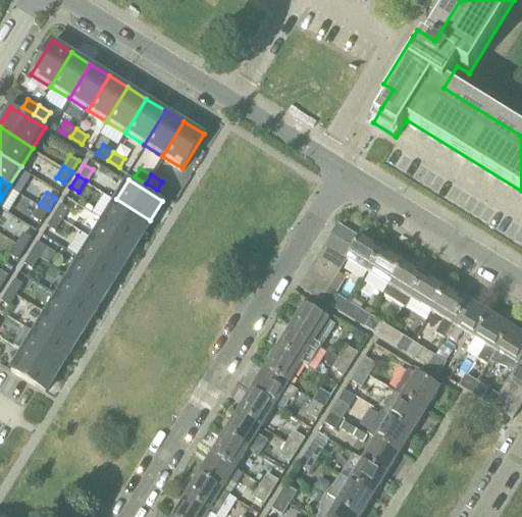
[(139,239),(150,220),(116,199),(104,218),(139,239)]
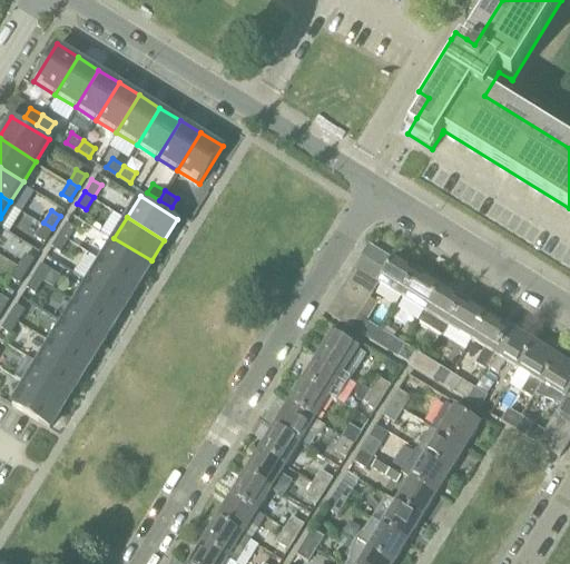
[(59,233),(68,238),(76,226),(67,220),(59,233)]
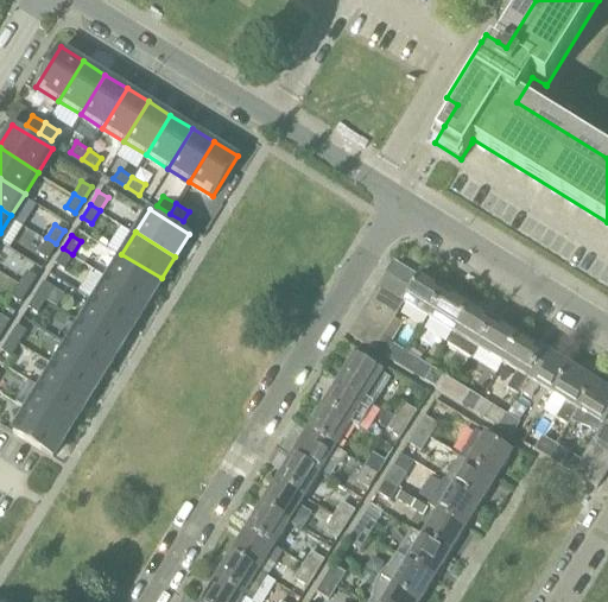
[(56,244),(46,238),(38,249),(49,257),(56,244)]
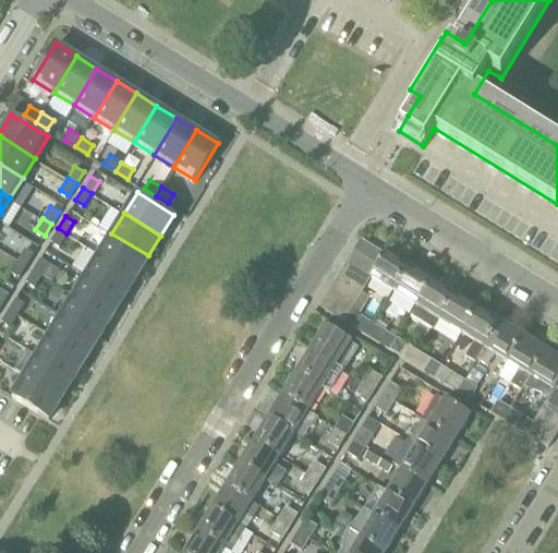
[(58,228),(50,239),(60,244),(67,233),(58,228)]
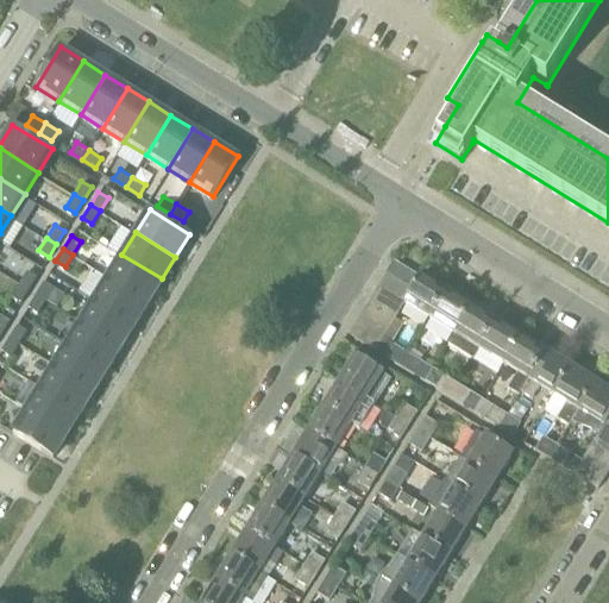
[(162,278),(121,255),(108,276),(149,301),(162,278)]
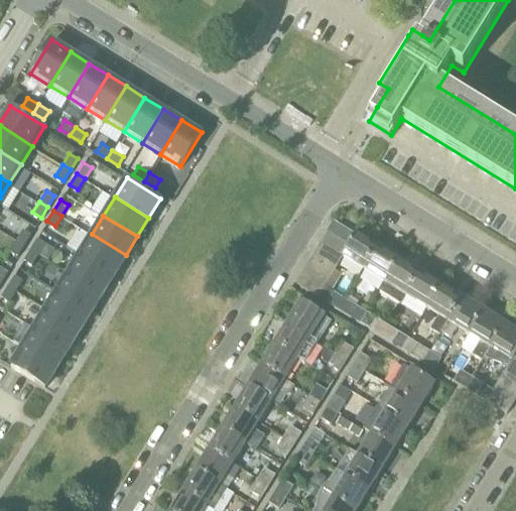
[(24,244),(31,233),(23,228),(16,238),(24,244)]
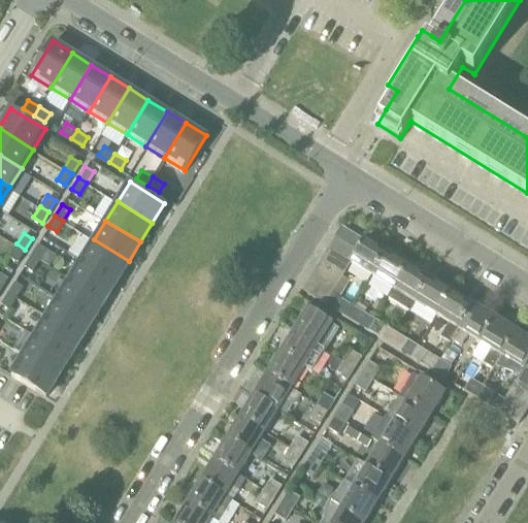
[(351,260),(358,249),(335,235),(328,247),(351,260)]
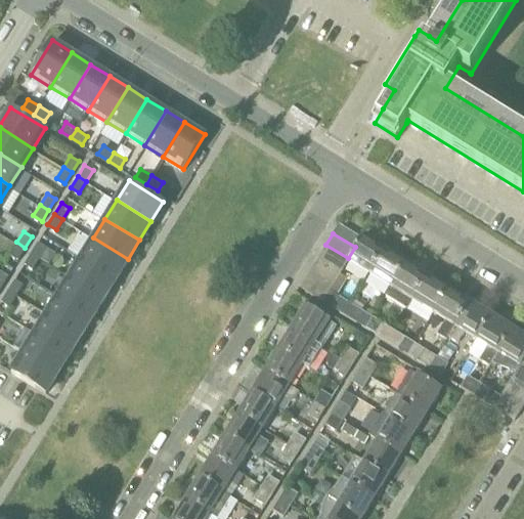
[(362,234),(355,247),(348,258),(369,271),(384,248),(362,234)]
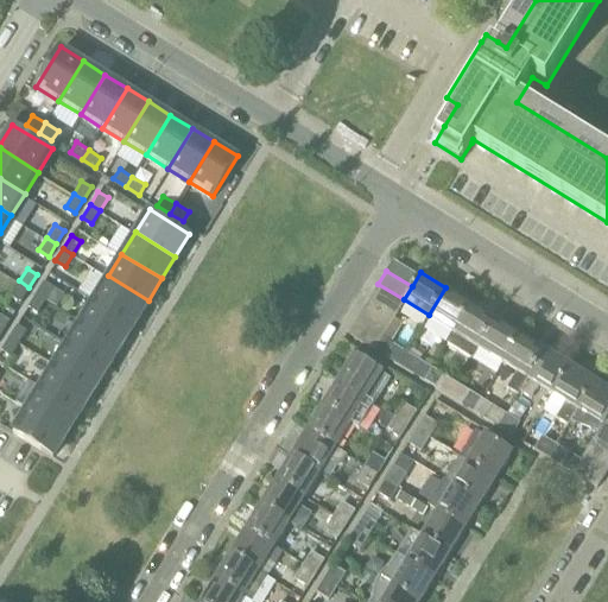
[(108,276),(95,297),(134,322),(149,301),(108,276)]
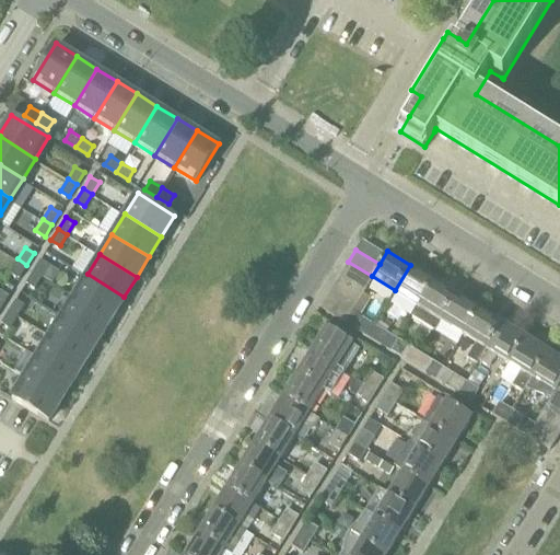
[(49,263),(41,257),(33,268),(43,275),(49,263)]
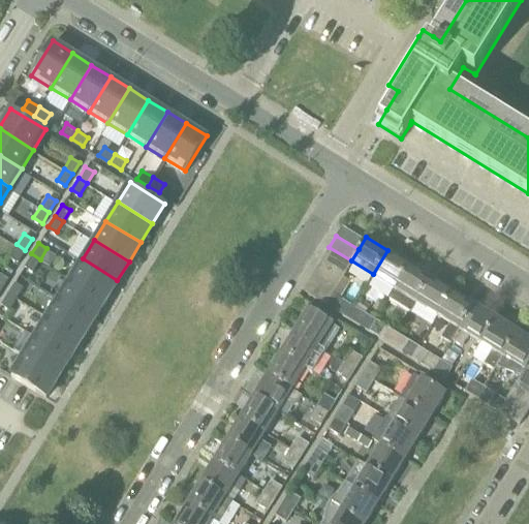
[(25,250),(17,244),(9,255),(19,260),(25,250)]
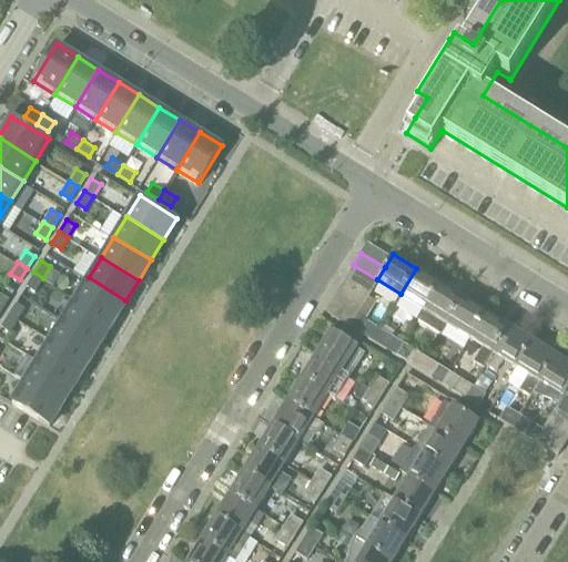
[(371,290),(377,279),(353,265),(346,276),(371,290)]
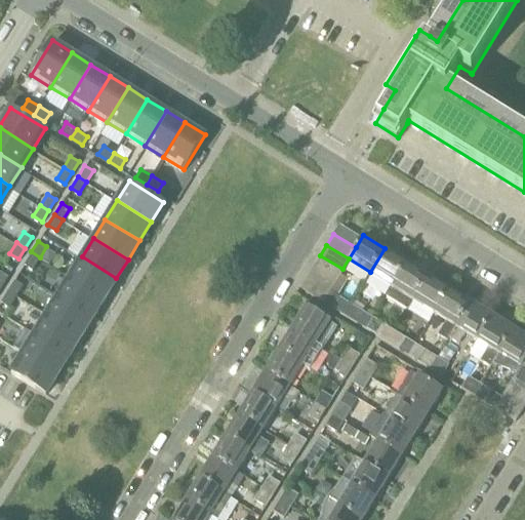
[(385,248),(370,272),(392,285),(406,262),(385,248)]
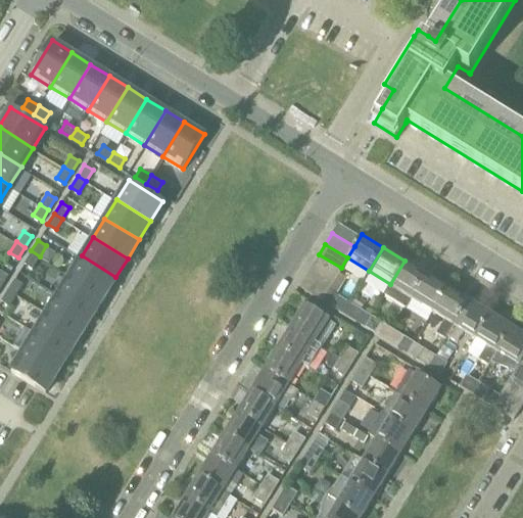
[(31,250),(25,262),(33,267),(40,256),(31,250)]
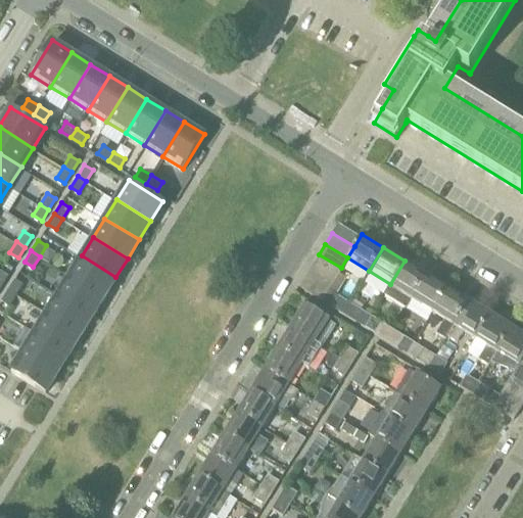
[(319,254),(313,265),(335,279),(341,268),(319,254)]
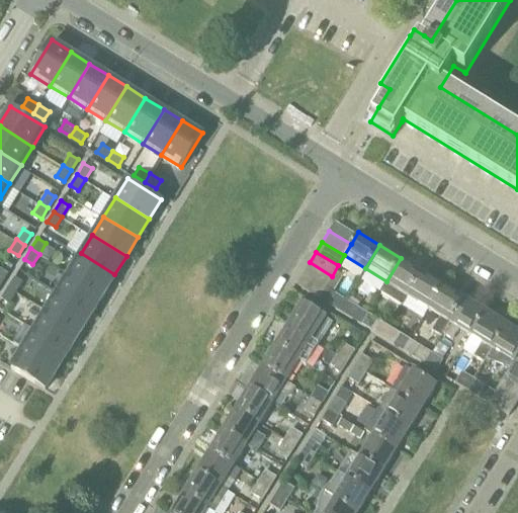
[(103,293),(114,274),(81,253),(69,272),(103,293)]
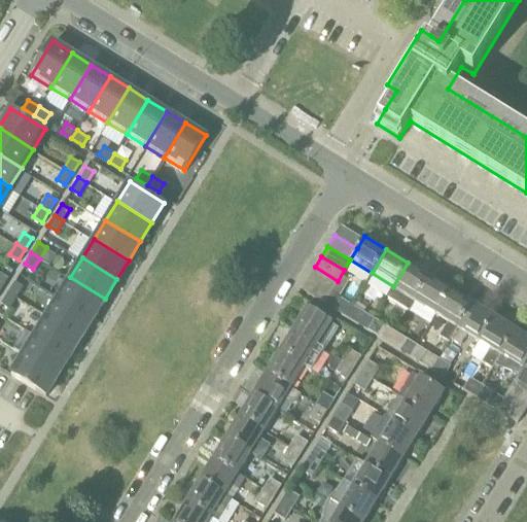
[(393,286),(388,294),(410,308),(415,300),(414,299),(428,275),(408,263),(393,286)]
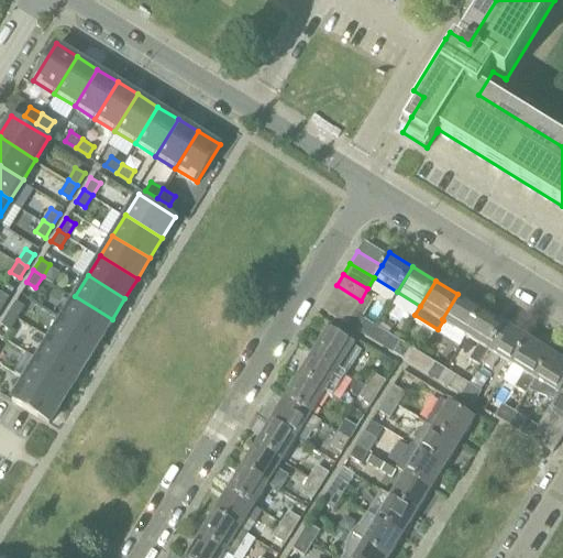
[(353,312),(361,301),(337,285),(329,296),(353,312)]
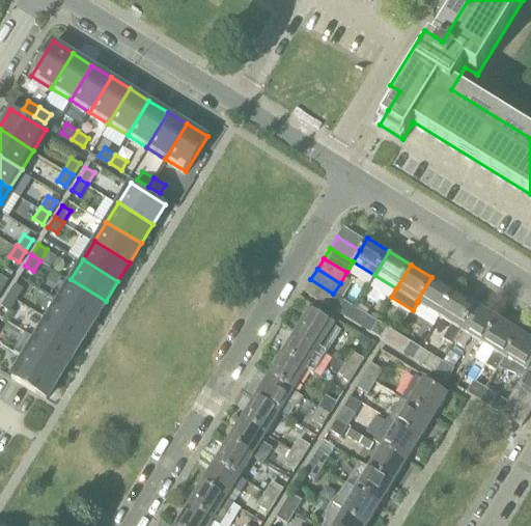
[(0,287),(2,288),(8,278),(0,272),(0,287)]
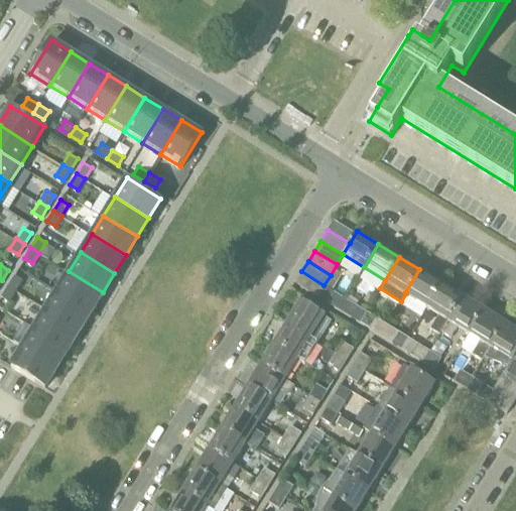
[(426,305),(440,282),(419,269),(405,292),(406,293),(426,305)]
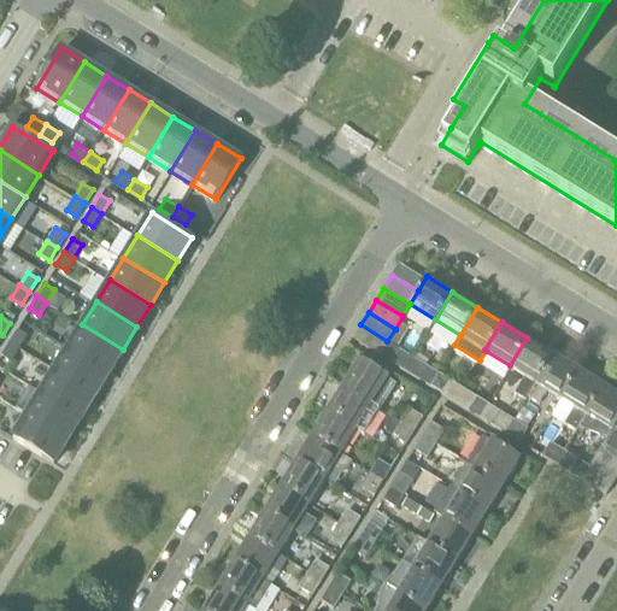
[(82,324),(69,346),(110,371),(123,350),(82,324)]
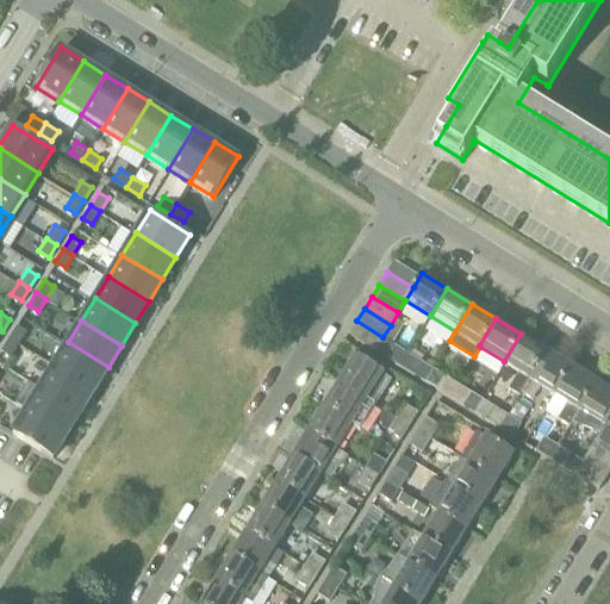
[(375,349),(383,337),(356,321),(349,332),(375,349)]
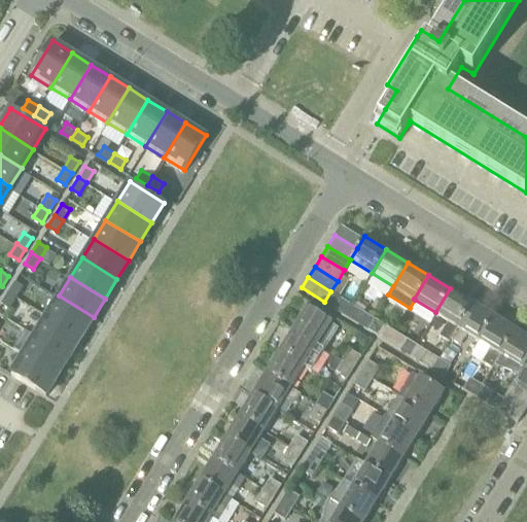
[(24,284),(14,279),(8,290),(16,296),(24,284)]
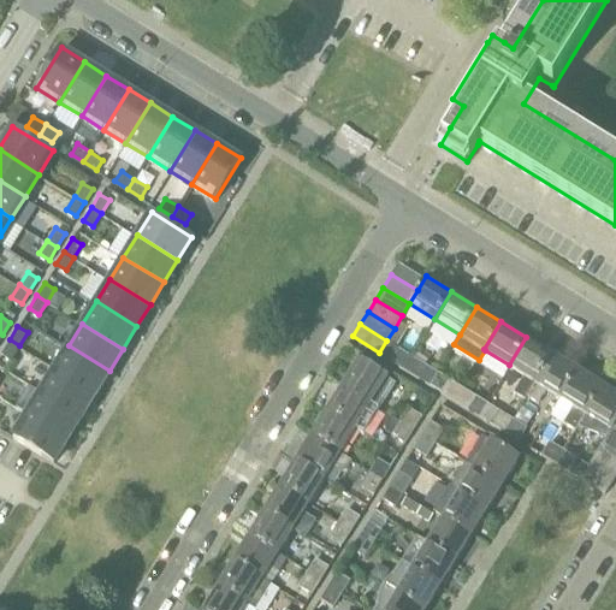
[(527,394),(534,380),(551,353),(526,337),(509,365),(523,374),(514,390),(525,397),(527,394)]
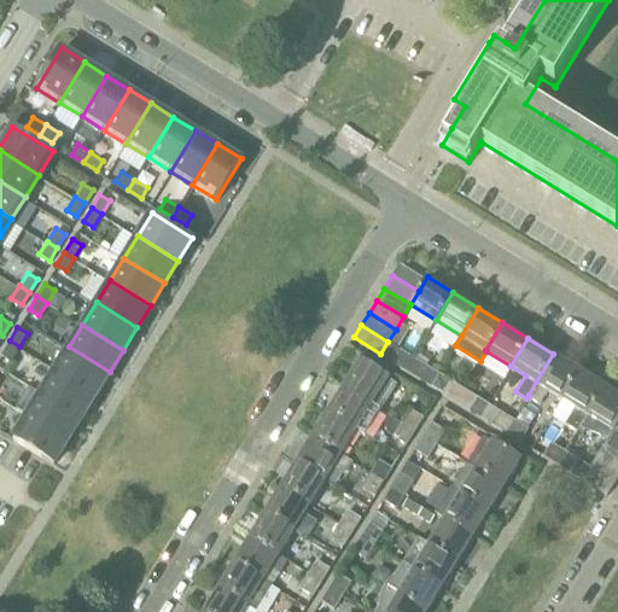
[(19,347),(10,341),(1,354),(11,360),(19,347)]
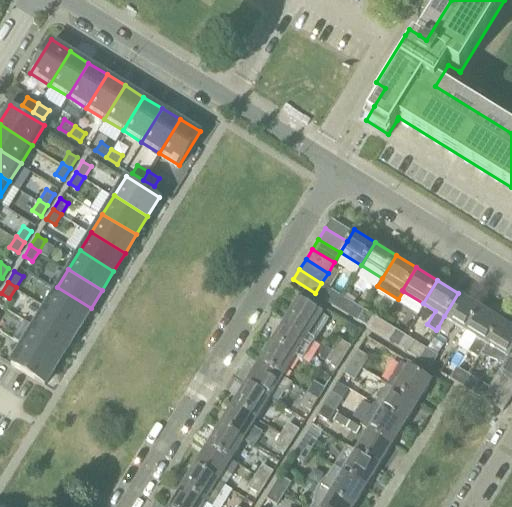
[(46,305),(79,326),(91,308),(57,287),(46,305)]
